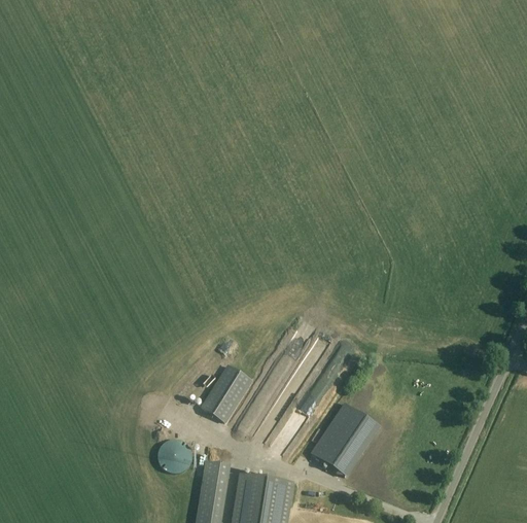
[(491,359),(484,356),(482,362),(489,364),(491,359)]
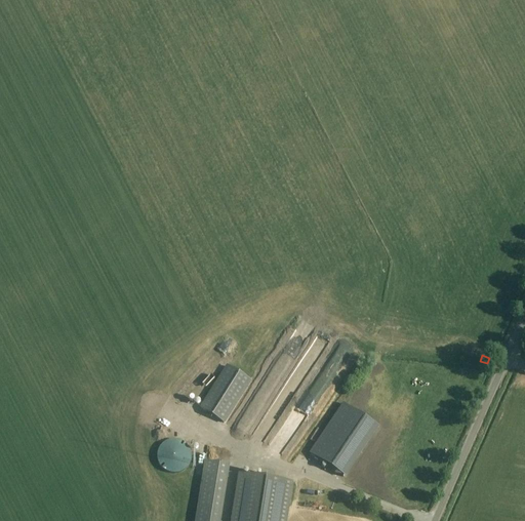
[(227,361),(199,404),(225,419),(251,377),(227,361)]
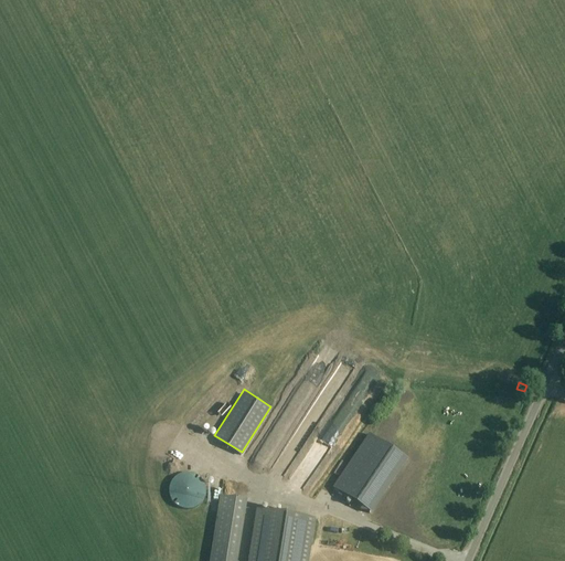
[(337,409),(333,421),(349,425),(352,414),(337,409)]
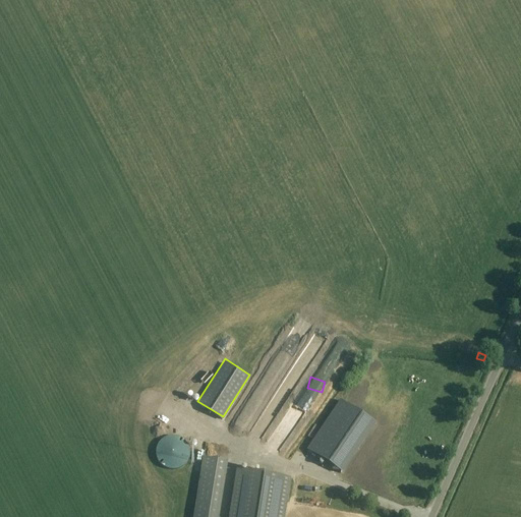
[(169,402),(177,398),(174,392),(166,396),(169,402)]
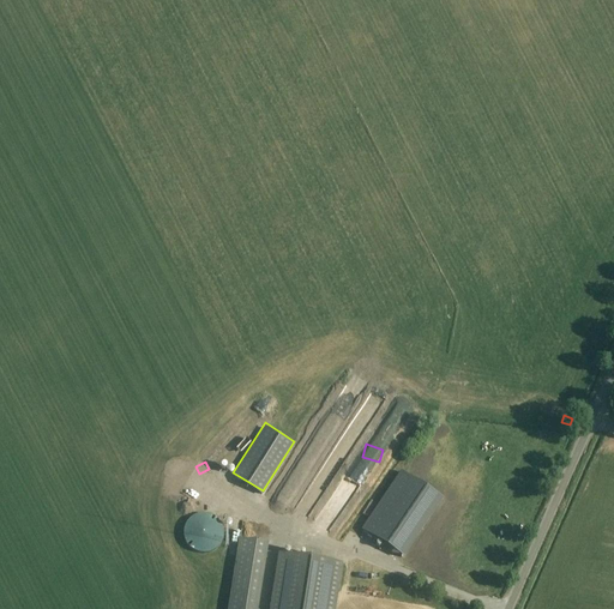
[(441,494),(402,468),(362,526),(402,553),(441,494)]
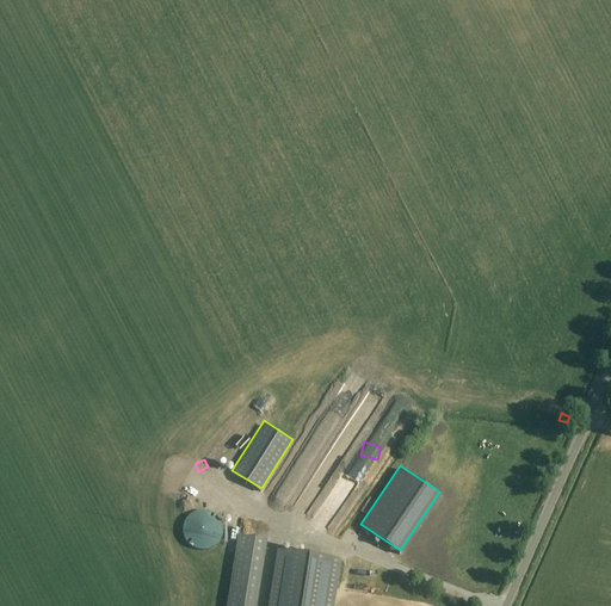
[(184,527),(183,529),(184,531),(184,532),(184,535),(185,536),(185,538),(186,539),(187,540),(189,543),(190,544),(192,545),(193,545),(195,546),(197,548),(198,548),(201,548),(202,548),(204,548),(207,548),(208,548),(210,546),(211,545),(213,545),(215,544),(216,543),(217,540),(218,539),(220,538),(220,536),(221,535),(221,532),(221,531),(221,529),(221,527),(221,525),(221,524),(220,521),(220,520),(218,518),(217,517),(216,515),(215,514),(213,513),(211,512),(210,511),(208,511),(207,511),(204,509),(202,509),(201,509),(198,511),(197,511),(195,511),(193,512),(192,513),(190,514),(189,515),(187,517),(186,518),(185,520),(185,521),(184,524),(184,525),(184,527)]
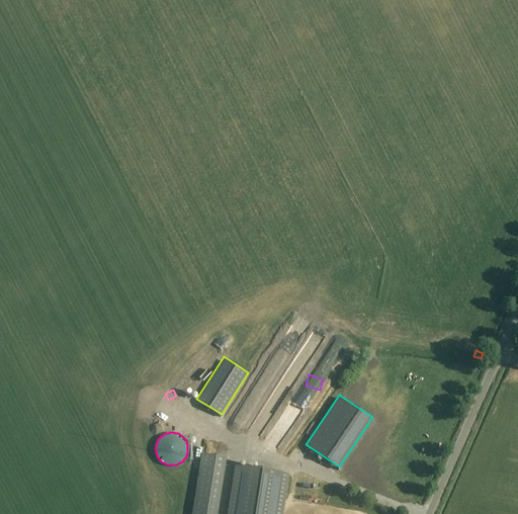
[(202,451),(192,513),(218,513),(227,454),(202,451)]
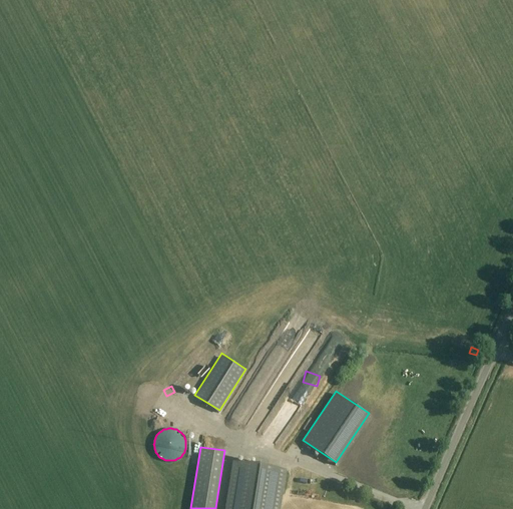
[(280,508),(287,468),(234,460),(225,508),(280,508)]
